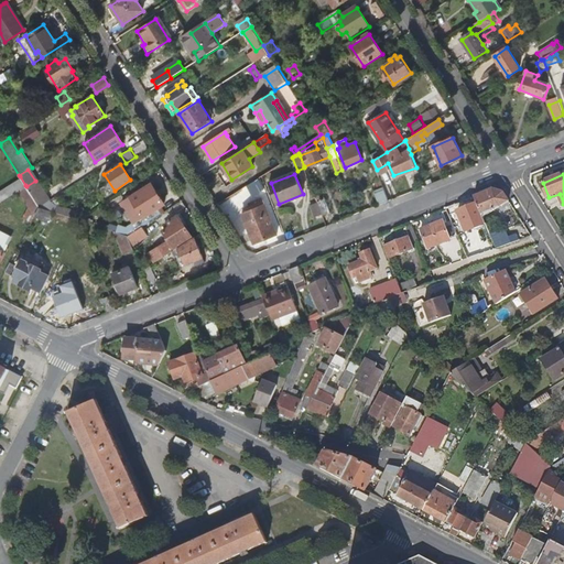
[(0,202),(19,191),(25,185),(20,176),(0,188),(0,202)]
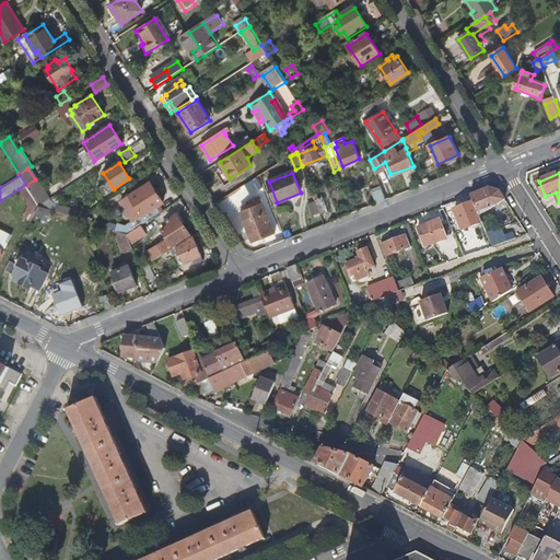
[(39,206),(47,200),(35,179),(26,185),(39,206)]
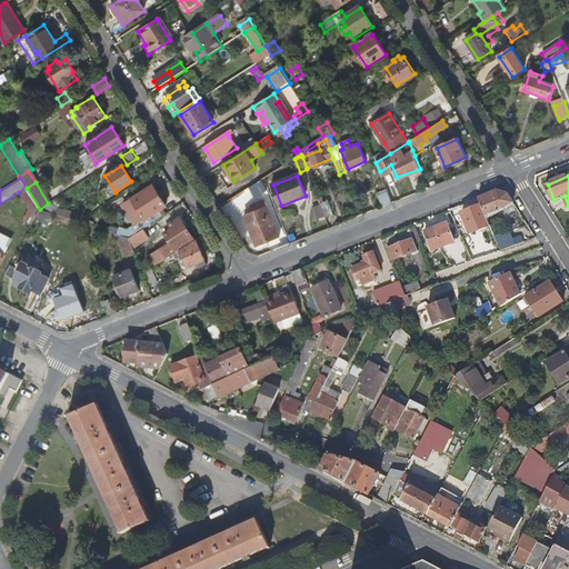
[(157,220),(162,217),(158,210),(166,206),(152,186),(127,202),(130,208),(127,210),(140,230),(145,228),(157,220)]
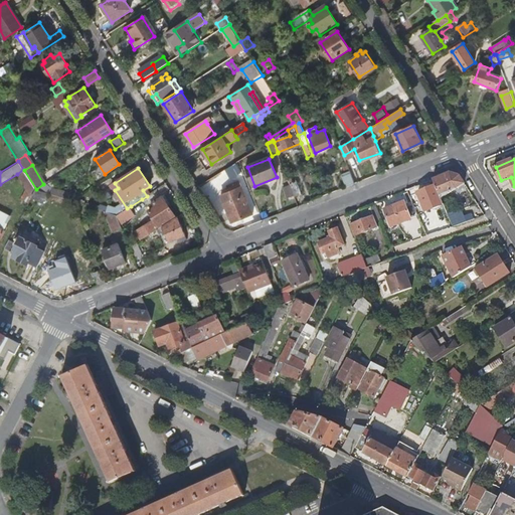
[(355,184),(358,183),(352,168),(349,170),(350,172),(355,184)]
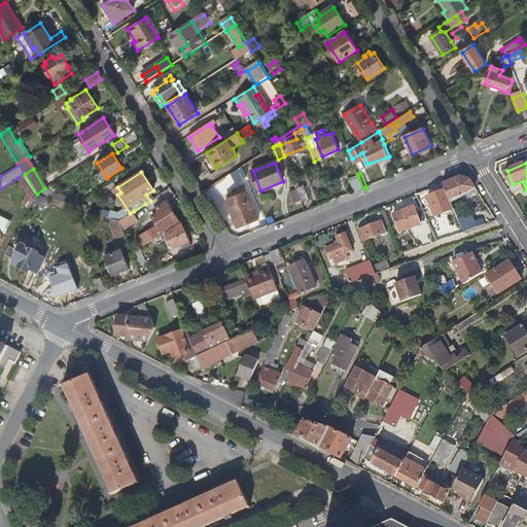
[(32,202),(37,194),(25,174),(24,173),(18,178),(27,192),(22,203),(29,207),(32,202)]
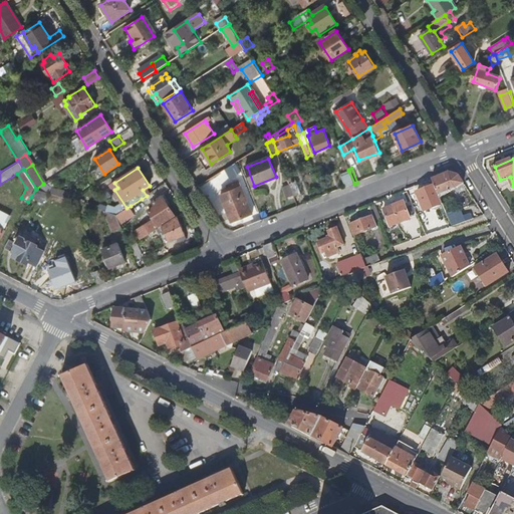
[(341,175),(346,187),(354,184),(349,172),(341,175)]
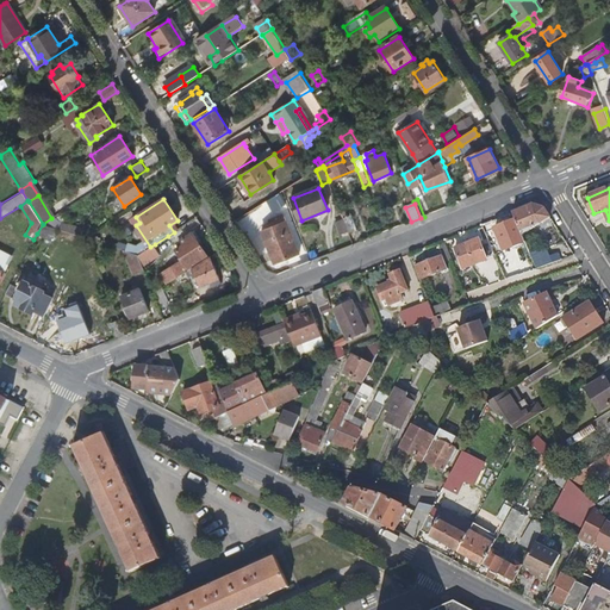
[(521,230),(552,218),(546,209),(534,205),(514,213),(516,219),(521,230)]
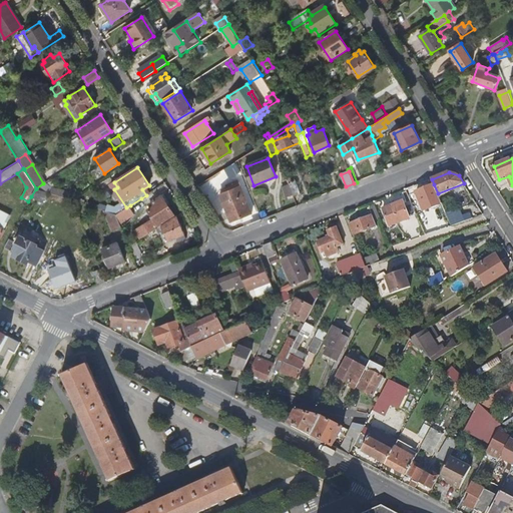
[(290,185),(294,196),(302,193),(297,180),(289,183),(290,185)]
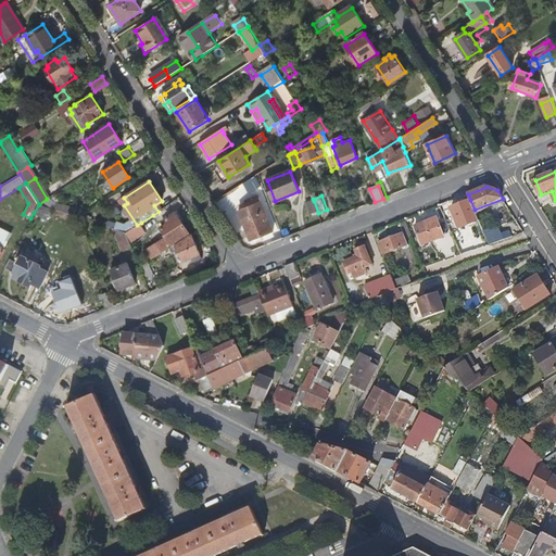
[(479,222),(475,210),(470,200),(452,209),(459,229),(479,222)]
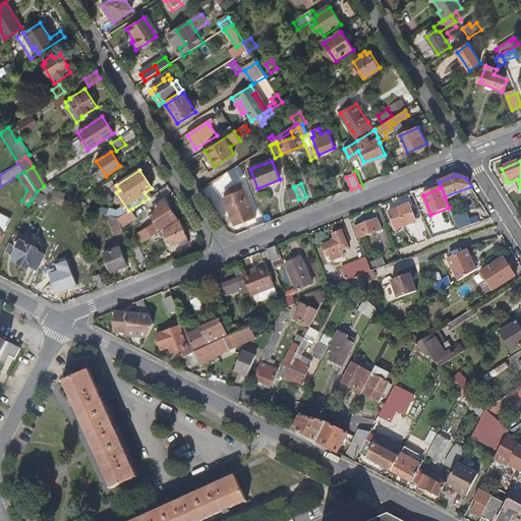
[(291,203),(298,199),(294,188),(286,191),(291,203)]
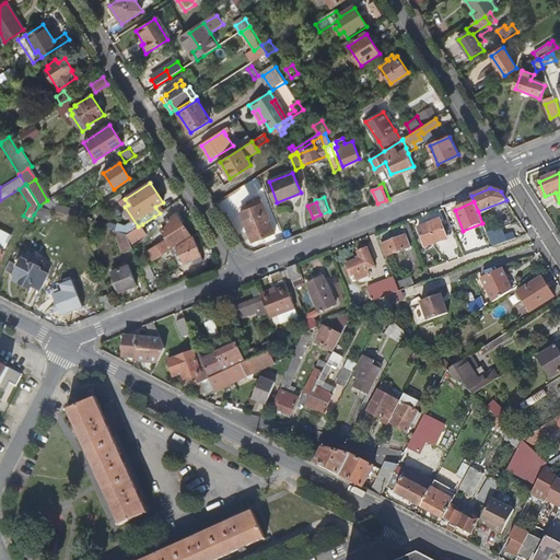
[(263,203),(241,211),(252,241),(273,232),(263,203)]
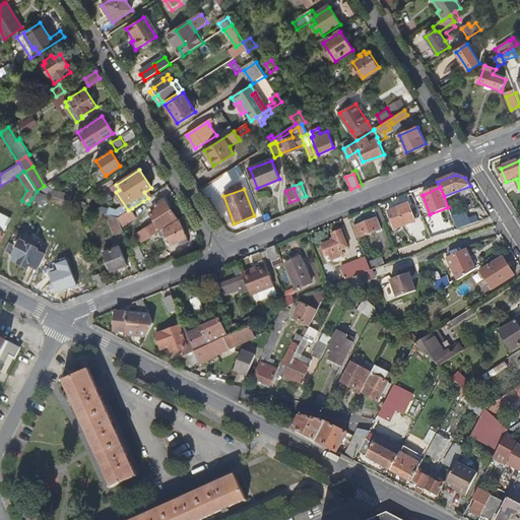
[(48,194),(37,191),(31,199),(43,204),(48,194)]
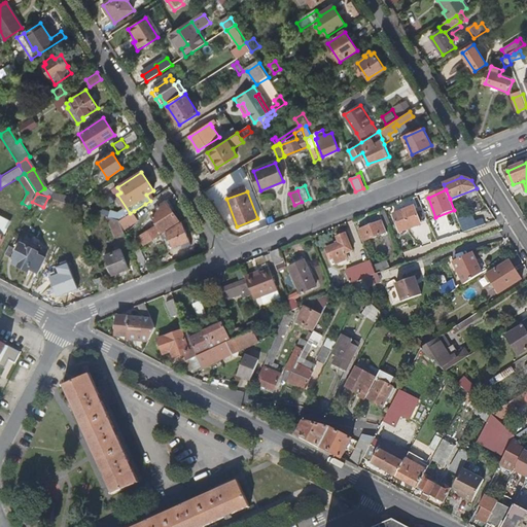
[(152,216),(164,233),(180,222),(166,201),(156,208),(159,211),(152,216)]
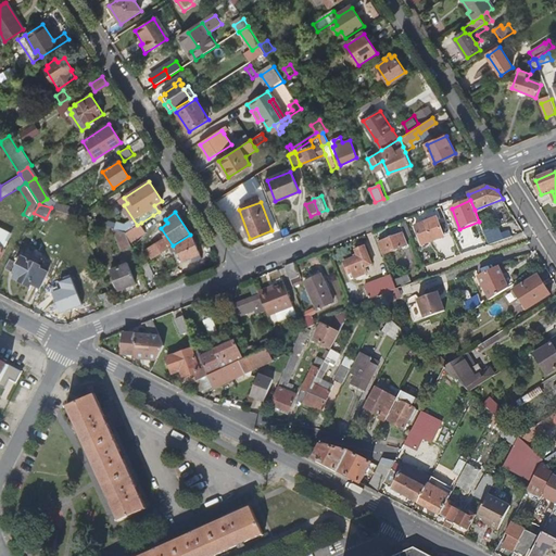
[(159,223),(153,215),(141,223),(146,230),(148,228),(150,232),(158,227),(155,224),(159,223)]
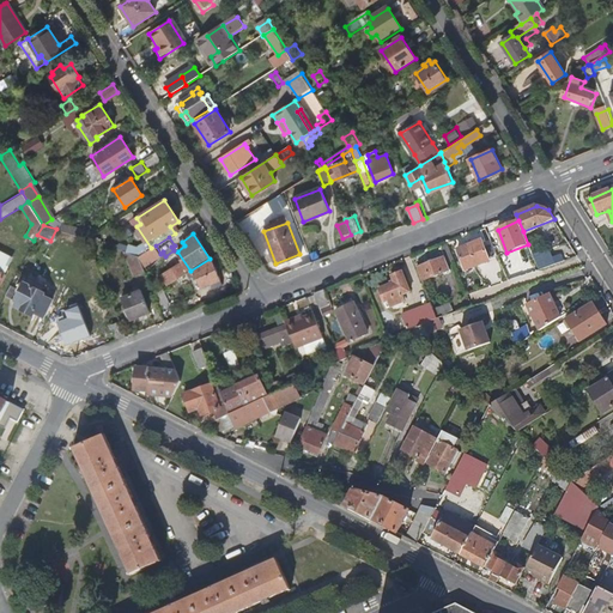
[(490,263),(481,241),(455,252),(463,274),(490,263)]
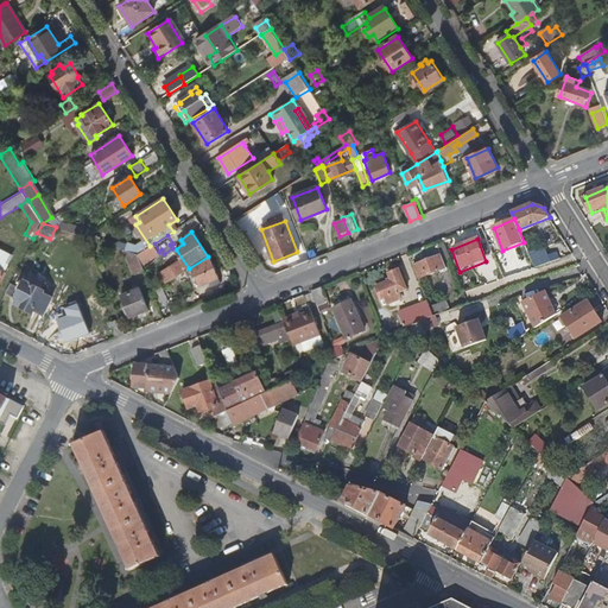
[(0,248),(0,271),(6,274),(14,257),(0,248)]
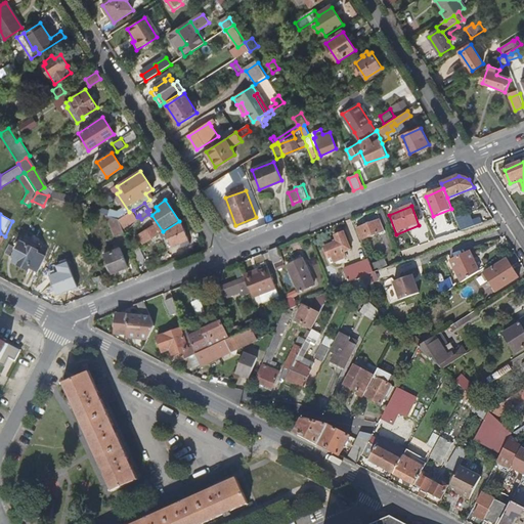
[(115,235),(124,231),(119,219),(105,214),(115,235)]
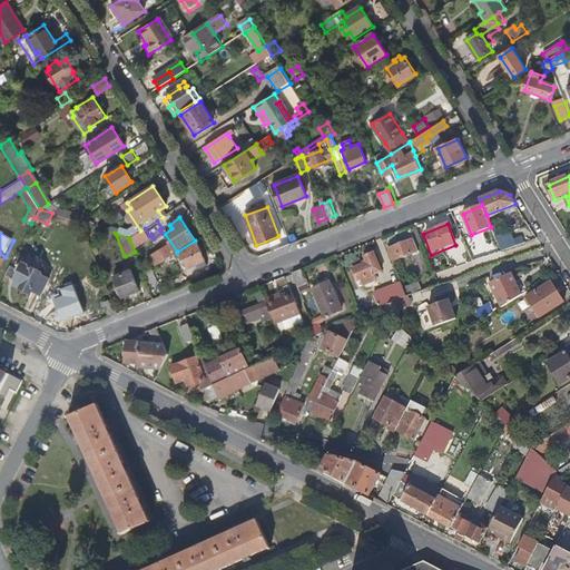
[(495,238),(501,252),(516,247),(509,233),(495,238)]
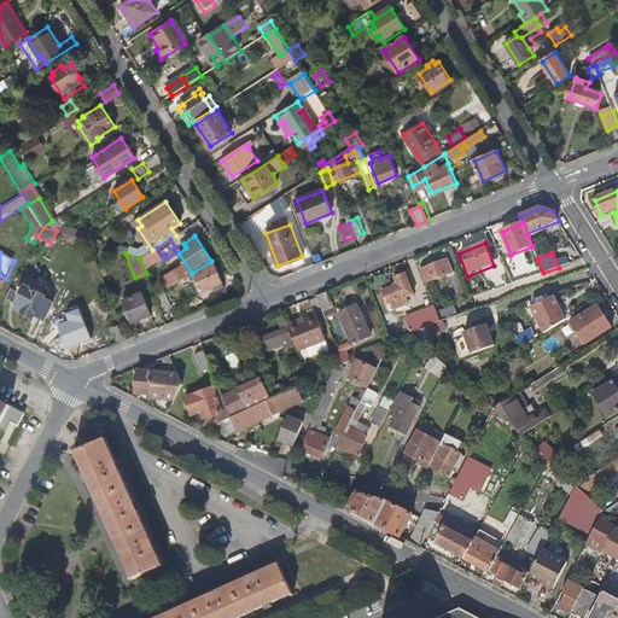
[(426,284),(461,270),(456,257),(421,272),(426,284)]
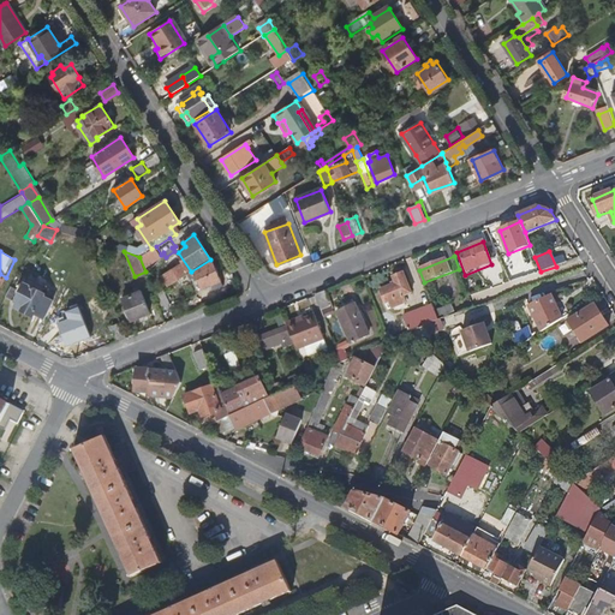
[(224,287),(212,258),(210,260),(191,272),(190,273),(187,274),(190,279),(196,278),(197,281),(199,280),(203,288),(210,286),(213,292),(224,287)]
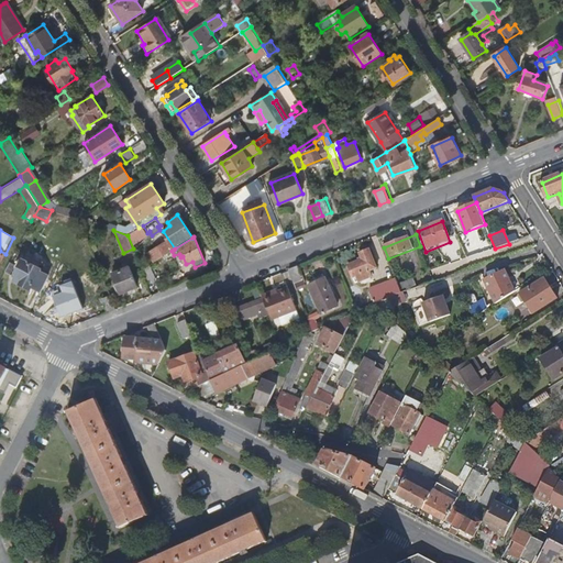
[(155,252),(159,258),(164,256),(168,253),(172,251),(174,250),(167,241),(158,246),(159,249),(155,252)]
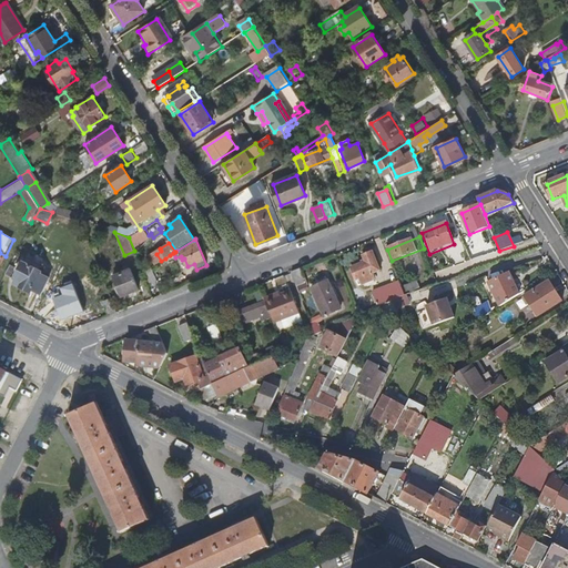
[(382,272),(374,253),(364,256),(367,263),(353,269),(358,282),(363,280),(365,285),(377,281),(375,275),(382,272)]
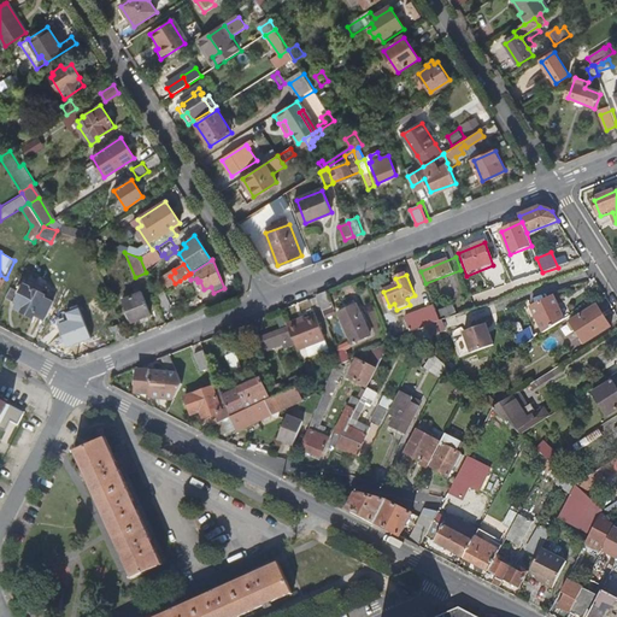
[(46,297),(25,287),(17,304),(18,305),(16,310),(35,319),(36,317),(43,322),(52,305),(45,300),(46,297)]
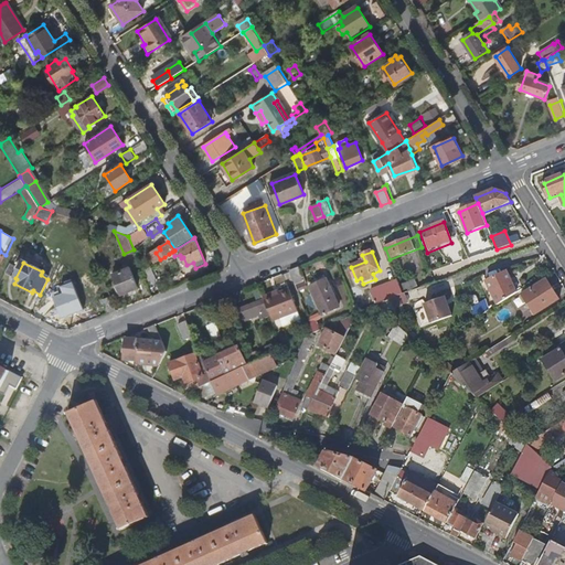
[(16,267),(10,264),(6,274),(10,276),(16,267)]
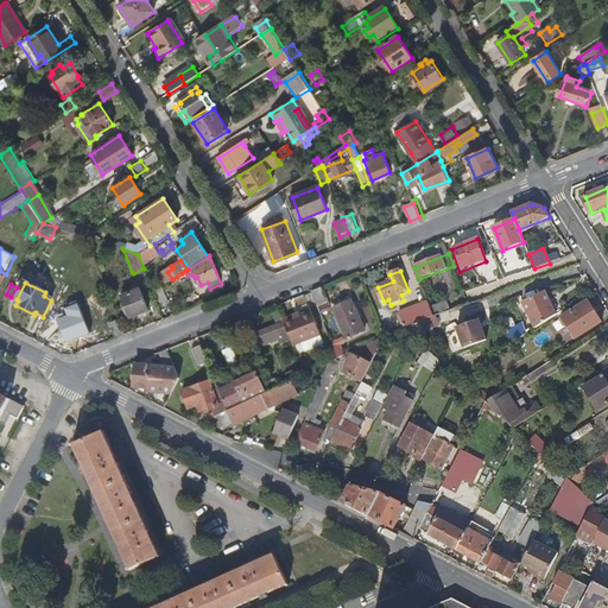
[(153,292),(159,306),(169,302),(162,286),(153,292)]
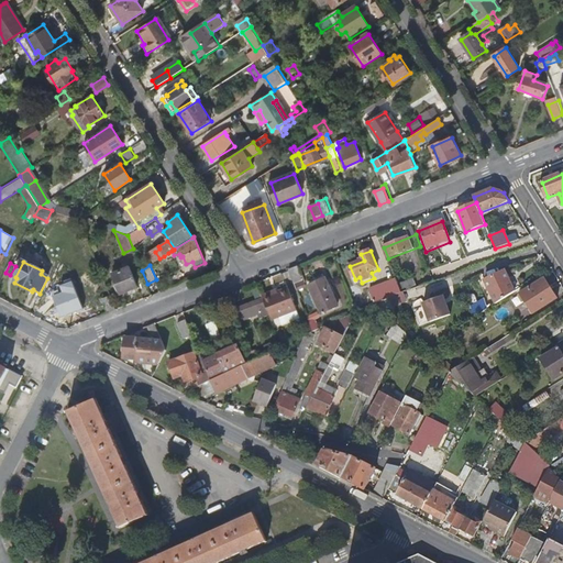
[(138,286),(130,266),(113,273),(121,294),(138,286)]
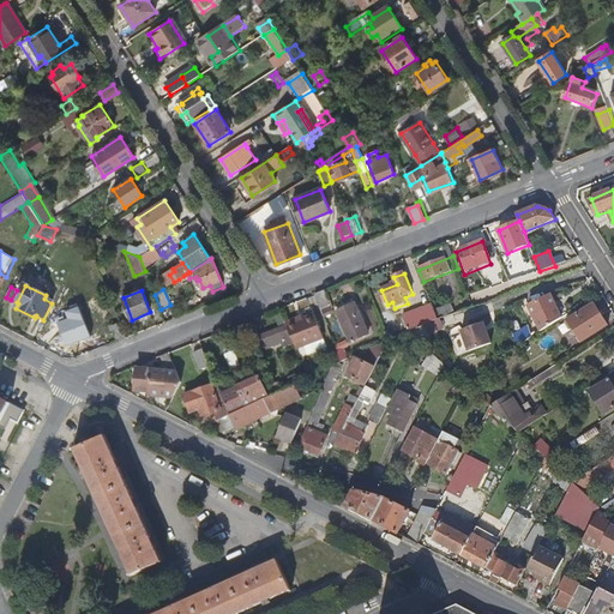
[(330,307),(324,292),(314,295),(321,311),(330,307)]
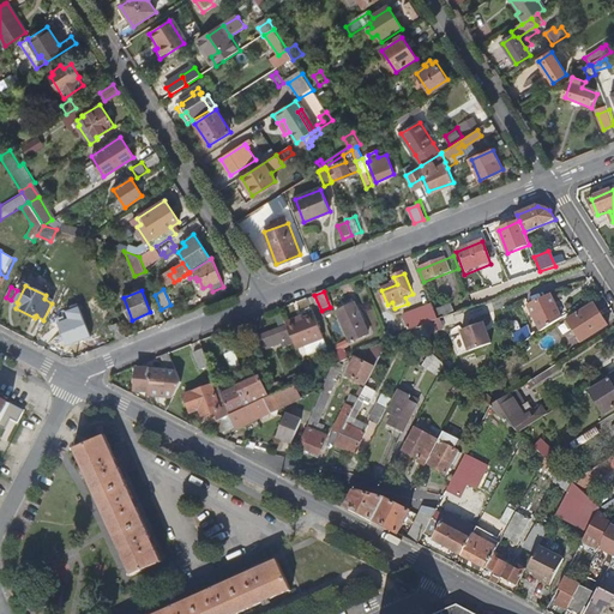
[(541,332),(563,319),(551,296),(529,307),(541,332)]
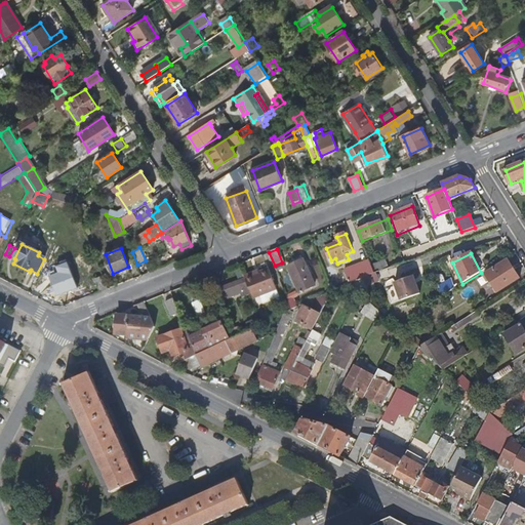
[(313,288),(303,260),(286,268),(295,291),(296,294),(297,294),(313,288)]
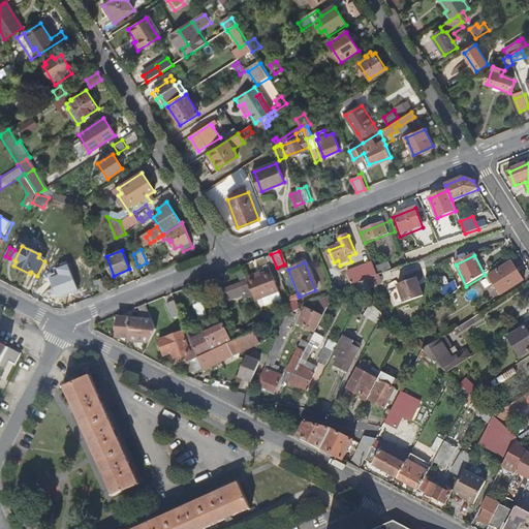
[(524,280),(512,262),(492,277),(502,293),(524,280)]
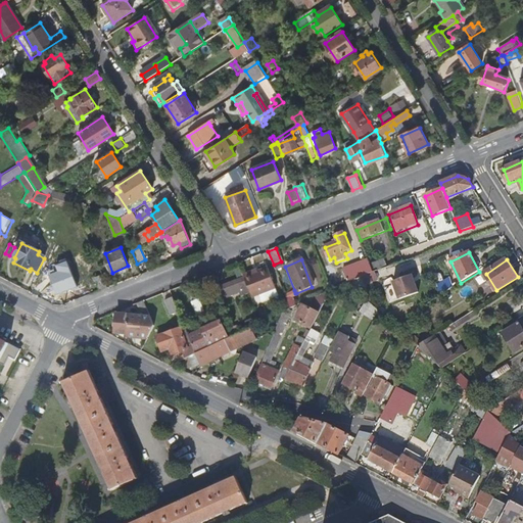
[(380,262),(371,266),(374,273),(388,268),(385,260),(380,262)]
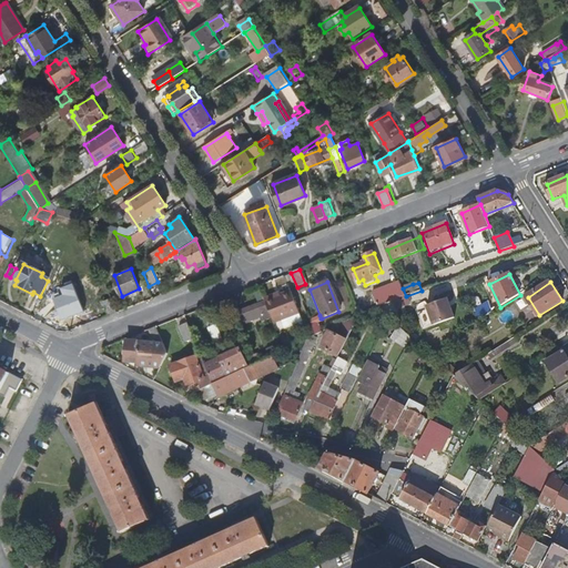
[(308,291),(305,284),(297,287),(300,294),(308,291)]
